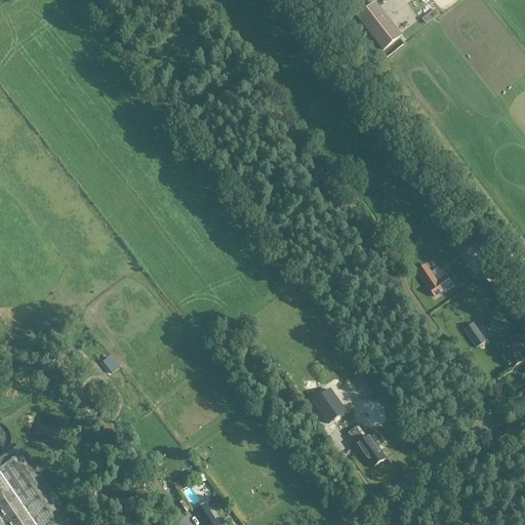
[(403,37),(376,3),(357,17),(384,52),(403,37)]
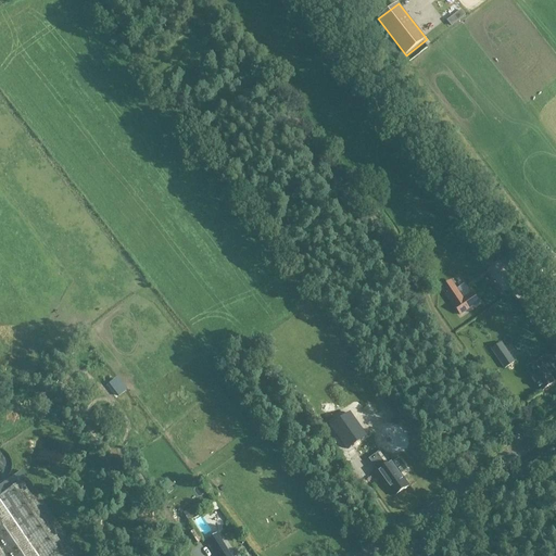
[(466,16),(462,11),(447,21),(452,26),(466,16)]
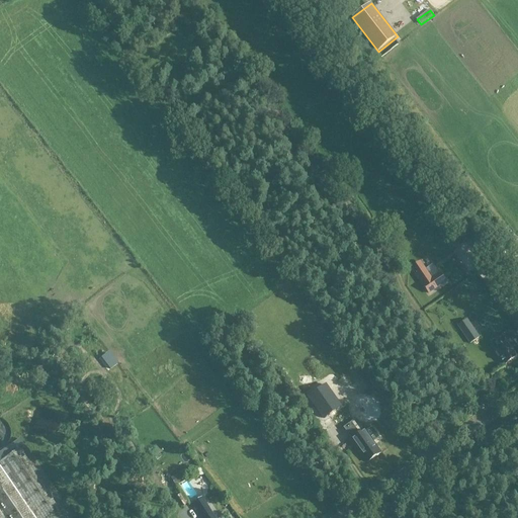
[(471,240),(478,235),(471,228),(466,232),(471,240)]
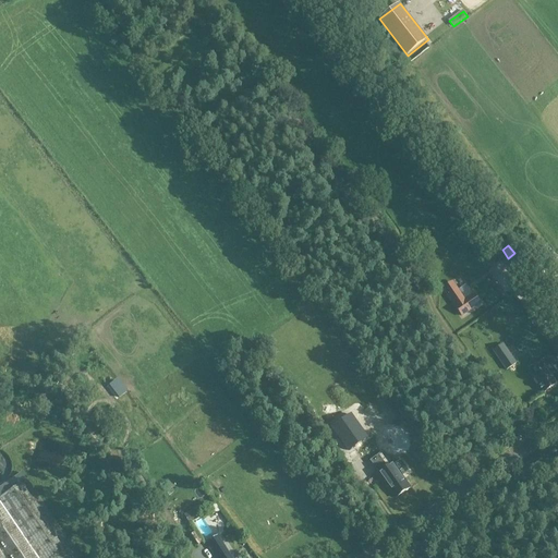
[(452,292),(448,295),(455,306),(462,317),(472,311),(481,304),(474,295),(465,302),(461,295),(457,289),(452,292)]
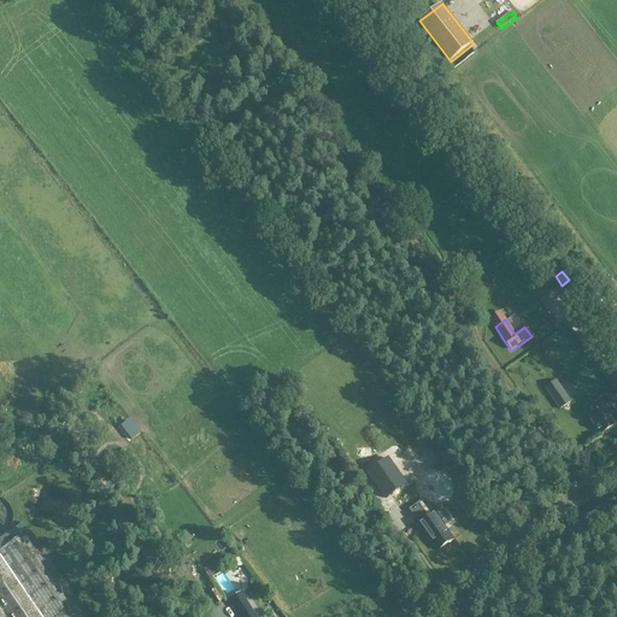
[(551,351),(571,382),(577,377),(583,386),(591,382),(585,374),(591,369),(569,339),(551,351)]
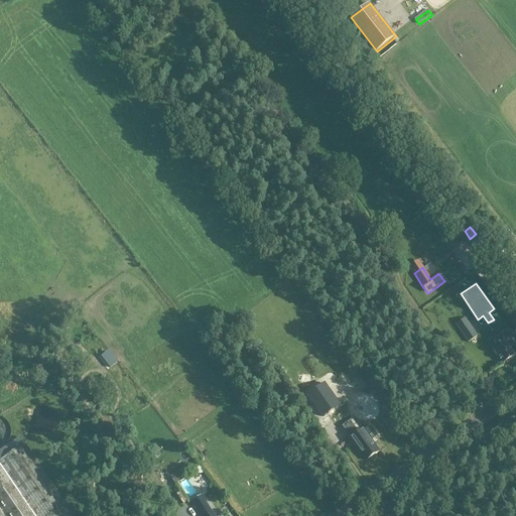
[(478,336),(466,317),(457,325),(469,343),(478,336)]
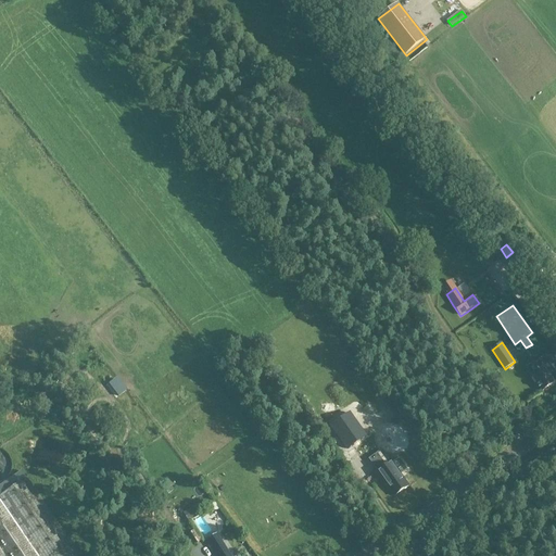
[(535,362),(540,370),(532,376),(543,392),(555,384),(550,375),(555,370),(555,363),(550,353),(535,362)]
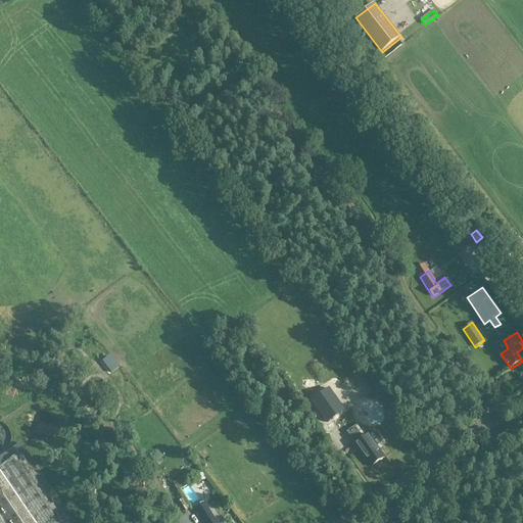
[(313,401),(328,423),(344,411),(329,389),(313,401)]
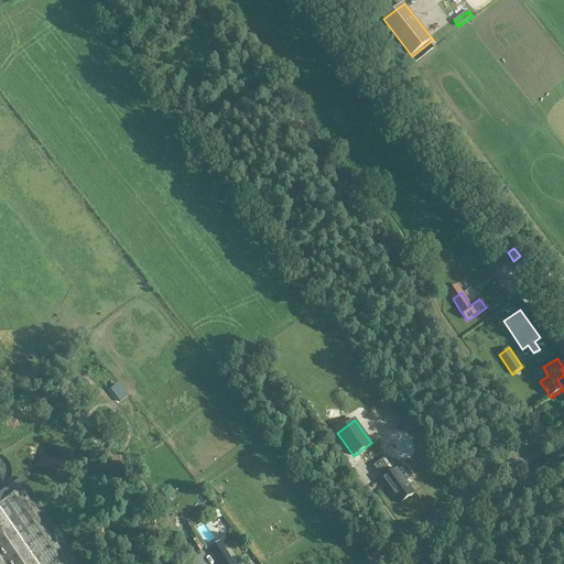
[(0,490),(2,489),(3,489),(4,488),(7,487),(8,485),(9,484),(10,483),(10,481),(11,480),(11,479),(11,478),(12,477),(12,475),(12,474),(12,473),(12,472),(11,470),(11,469),(10,467),(10,466),(9,464),(8,463),(6,461),(4,458),(3,458),(1,457),(0,456),(0,490)]
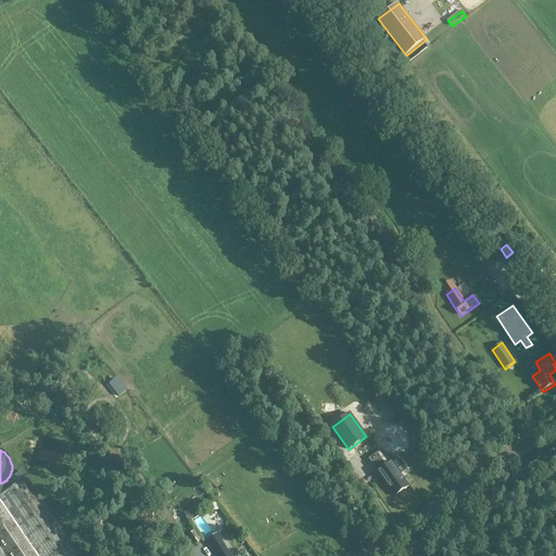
[(368,459),(383,480),(395,496),(409,488),(391,463),(389,465),(379,452),(368,459)]
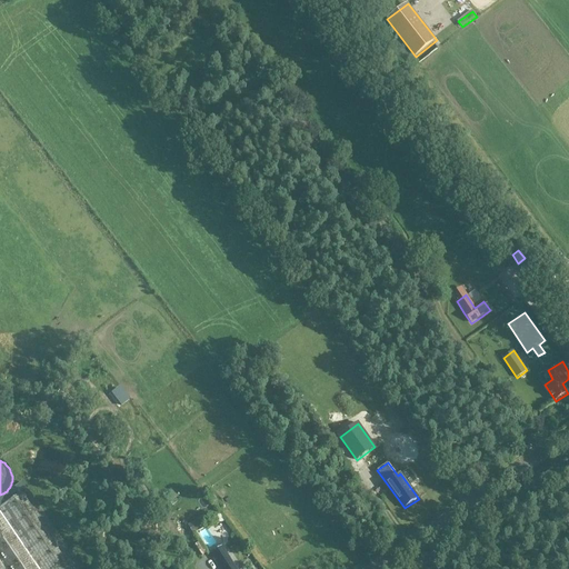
[(0,568),(81,568),(28,489),(0,506),(0,568)]
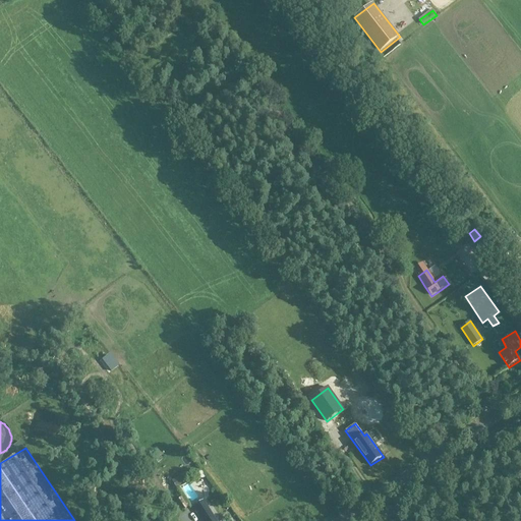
[(193,507),(203,520),(216,520),(204,501),(193,507)]
